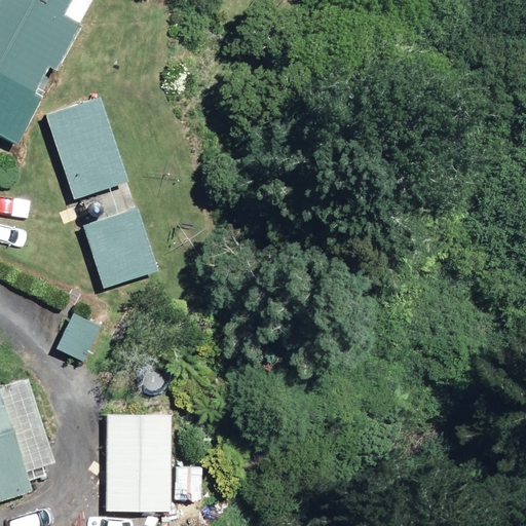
[(90,0),(0,0),(0,138),(13,146),(90,0)]
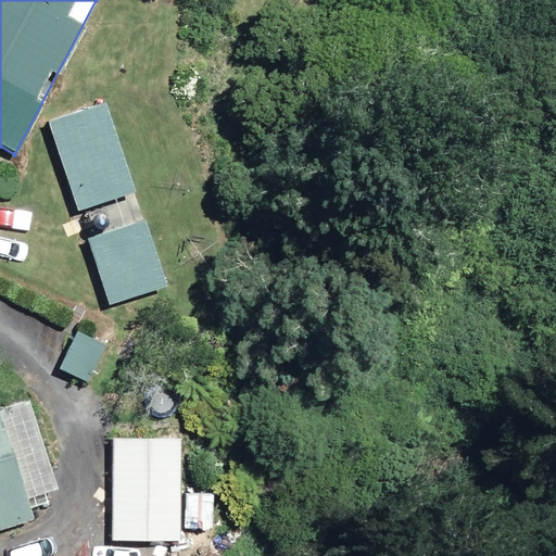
[(136,198),(108,104),(48,123),(76,216),(136,198)]
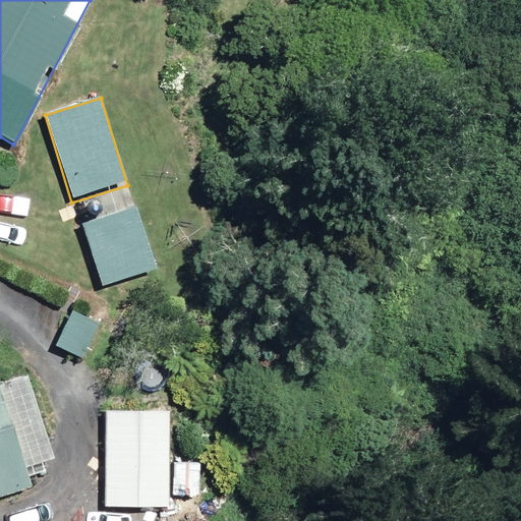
[(156,270),(136,209),(81,226),(100,287),(156,270)]
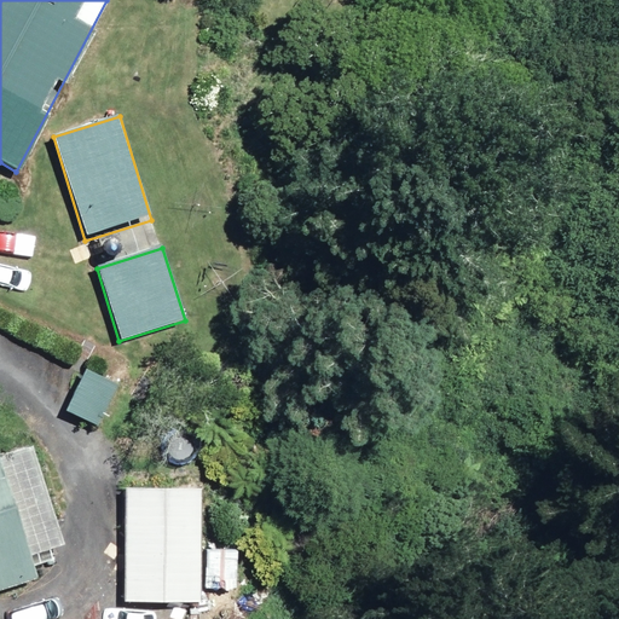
[(0,582),(68,562),(33,443),(0,452),(0,582)]
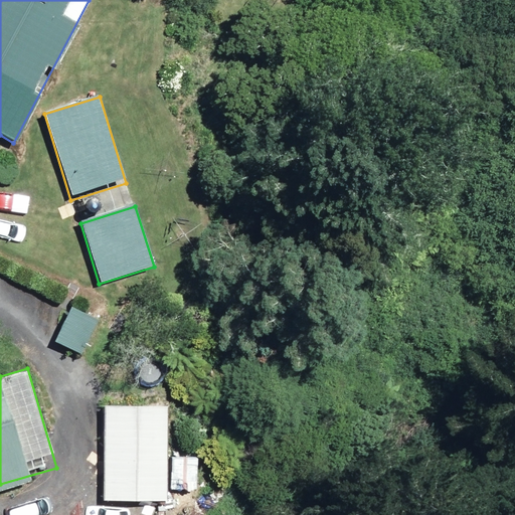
[(145,407),(105,405),(100,501),(169,504),(171,465),(143,463),(145,407)]
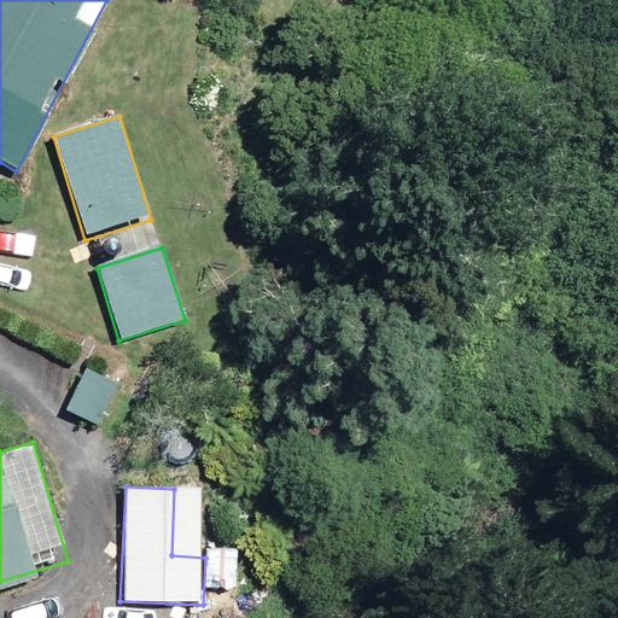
All buildings are outlined.
